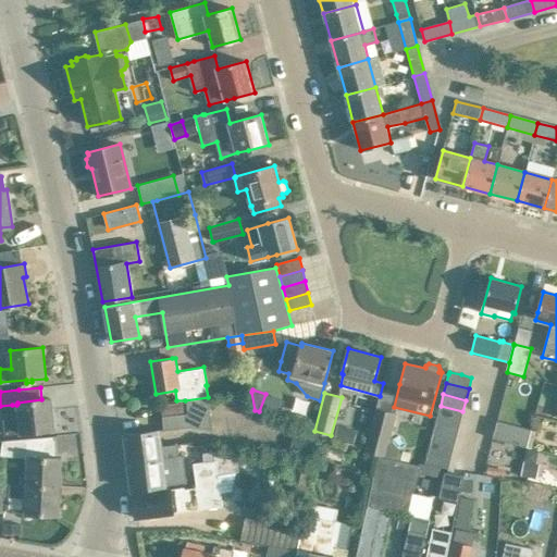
[(184,413),(162,417),(163,428),(187,424),(188,424),(188,417),(210,413),(208,397),(185,400),(186,413),(184,413)]
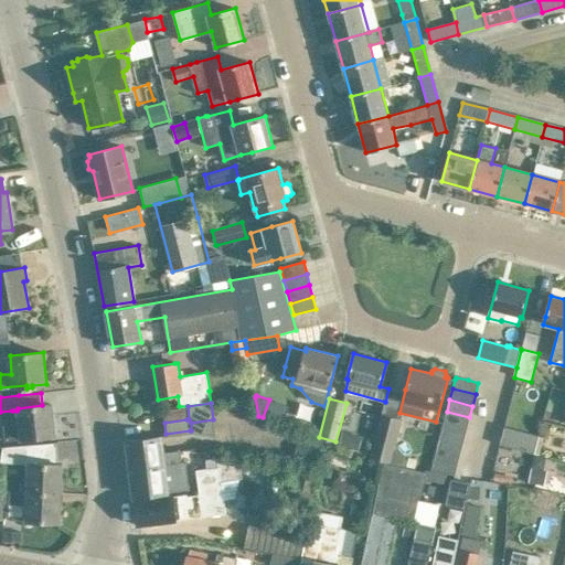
[(20,423),(4,424),(4,425),(6,440),(6,441),(33,438),(55,436),(52,404),(42,405),(18,408),(18,409),(20,423)]
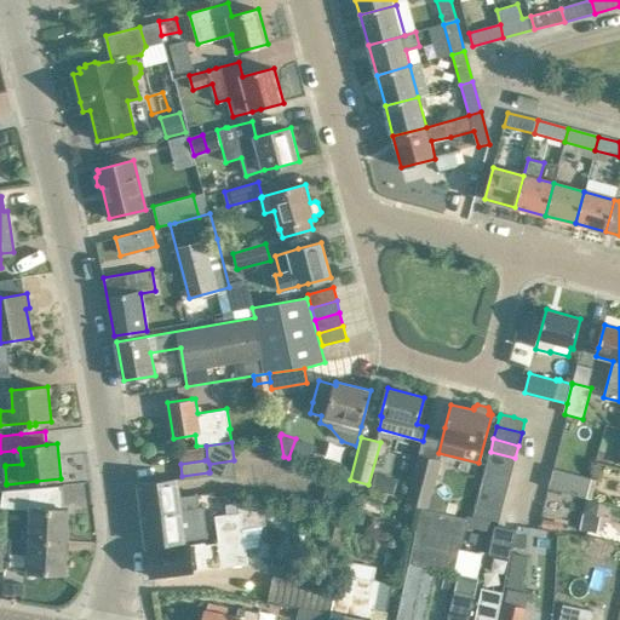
[(204,447),(179,449),(181,464),(205,460),(204,447)]
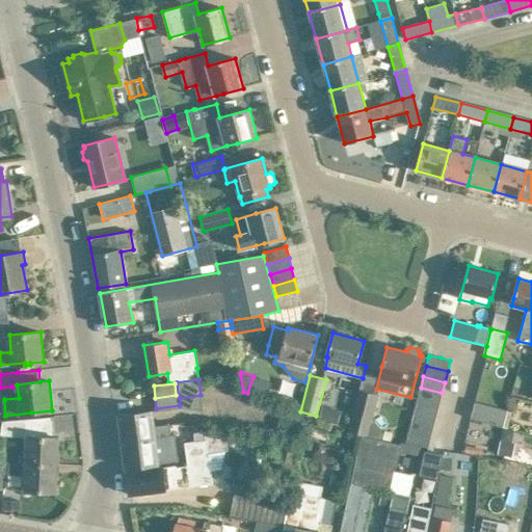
[(439,404),(442,393),(421,388),(418,398),(439,404)]
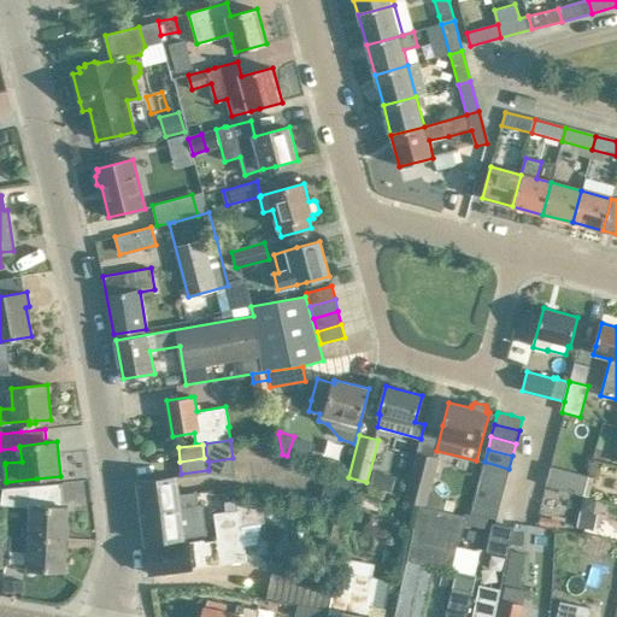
[(421,505),(444,510),(445,504),(442,495),(435,488),(427,486),(433,460),(417,457),(405,500),(421,504),(421,505)]
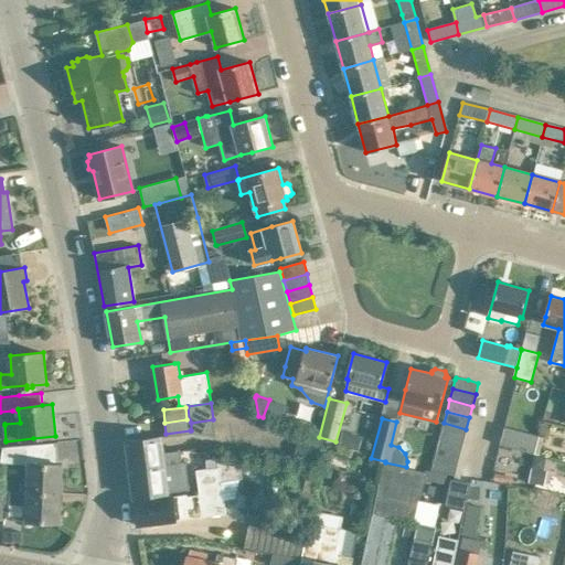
[(440,435),(462,440),(466,429),(444,423),(440,435)]
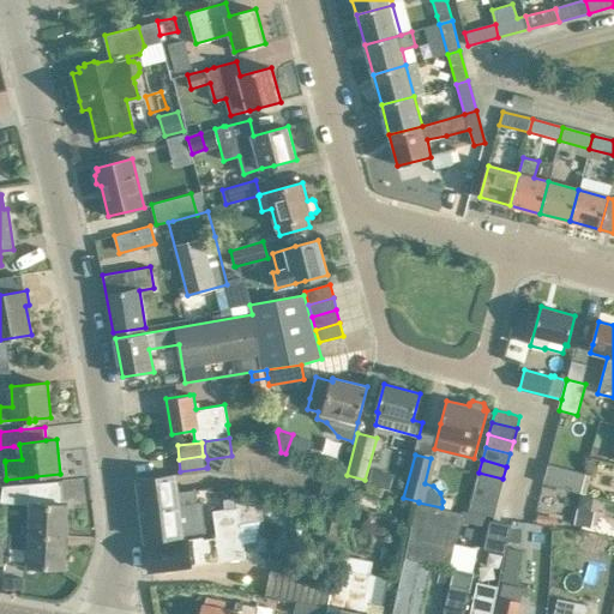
[(543,483),(587,494),(591,475),(548,463),(543,483)]
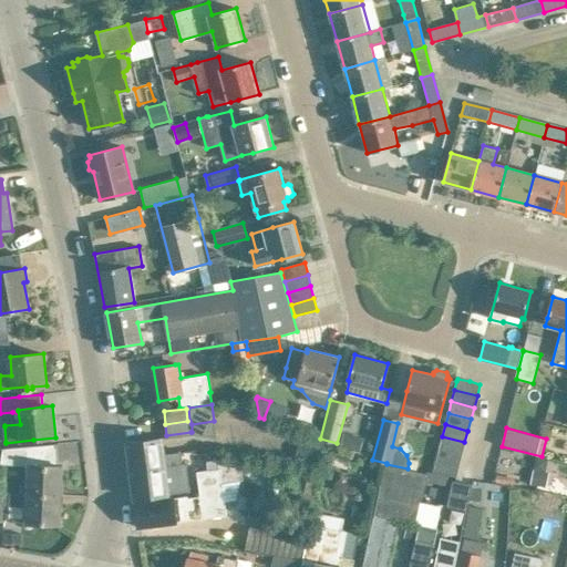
[(462,454),(464,442),(442,436),(439,447),(462,454)]
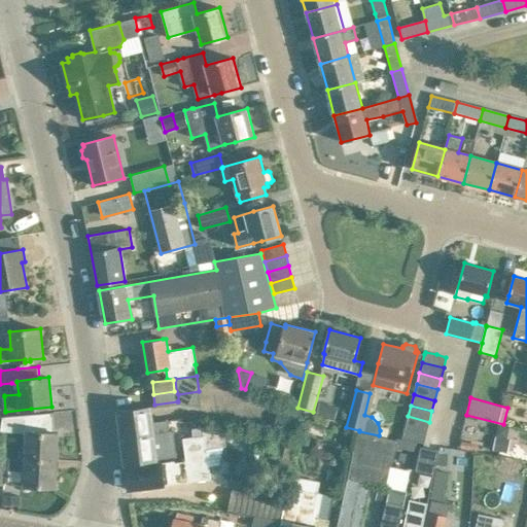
[(150,407),(118,411),(121,436),(170,431),(168,420),(152,422),(150,407)]
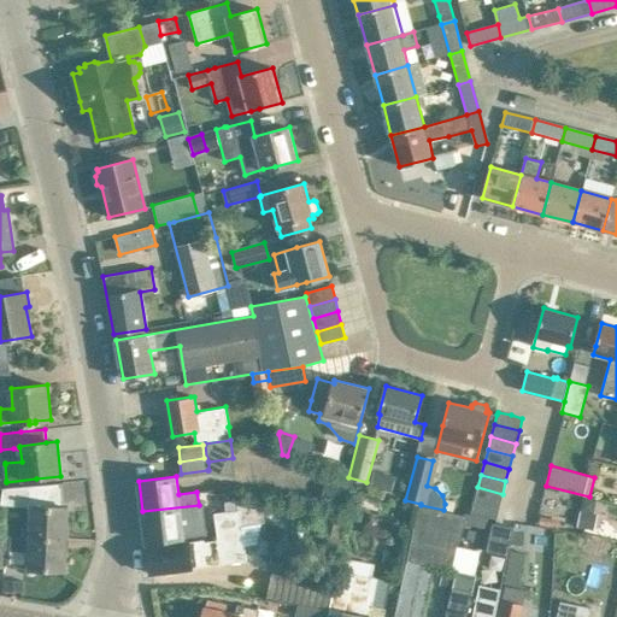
[(499,506),(503,494),(477,487),(475,500),(499,506)]
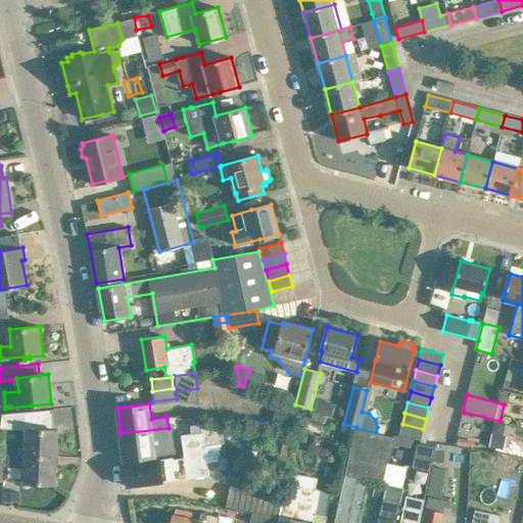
[(159,459),(125,463),(127,486),(129,486),(207,476),(203,445),(224,442),(222,426),(201,424),(202,432),(192,433),(182,435),(185,455),(182,456),(183,459),(174,460),(174,458),(159,460),(159,459)]
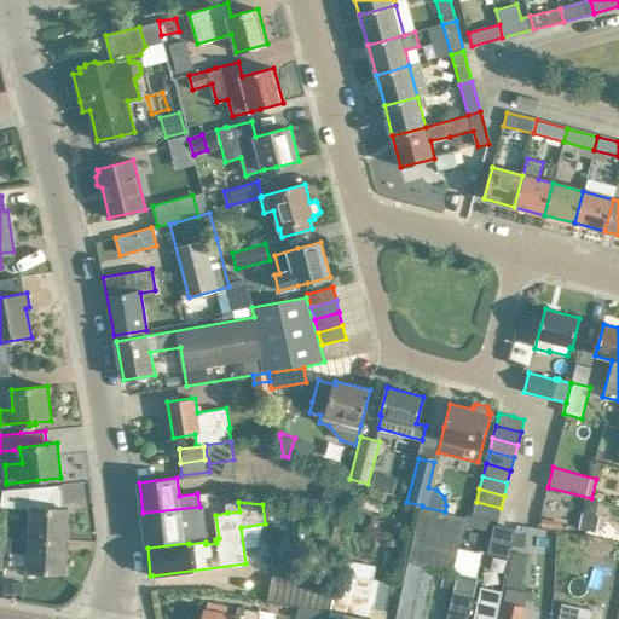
[(237,502),(225,504),(227,513),(239,512),(237,502)]
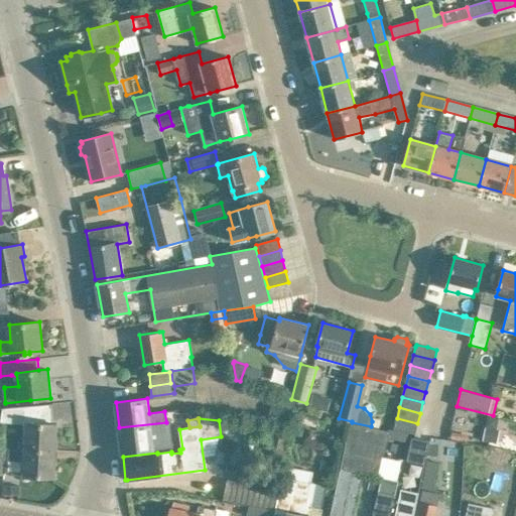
[(414,434),(417,423),(397,418),(394,428),(408,432),(414,434)]
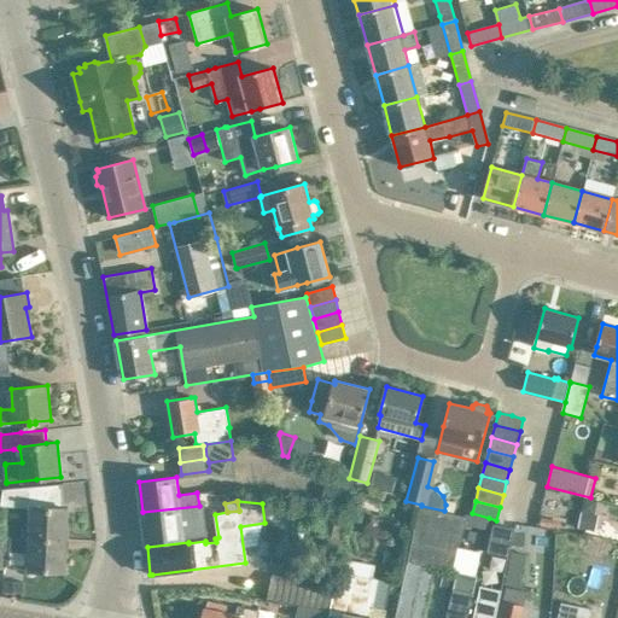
[(23,540),(40,541),(66,542),(69,507),(31,506),(30,524),(23,524),(23,540)]
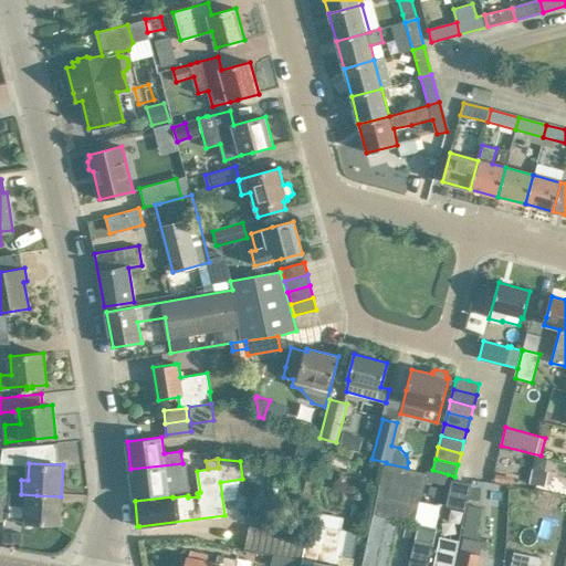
[(182,463),(130,469),(134,499),(190,491),(187,463),(182,463)]
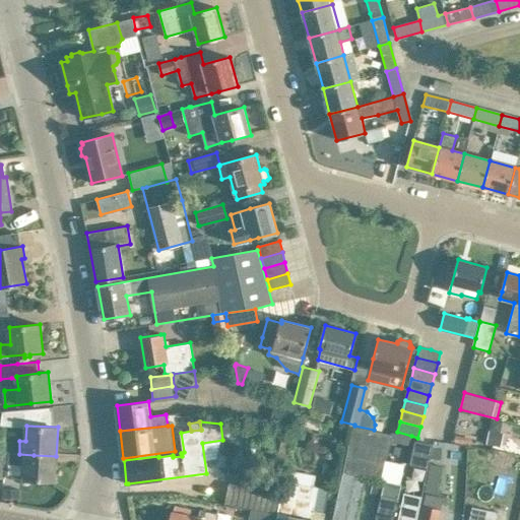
[(353,519),(359,501),(364,477),(381,481),(388,434),(374,431),(374,430),(354,426),(348,451),(344,469),(332,519),(353,519)]
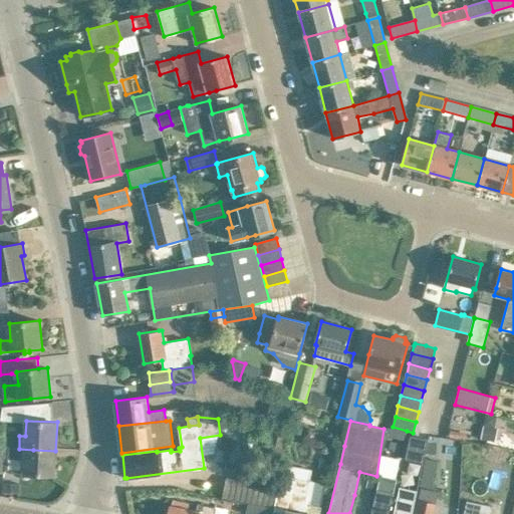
[(280,426),(278,437),(288,439),(291,427),(280,426)]
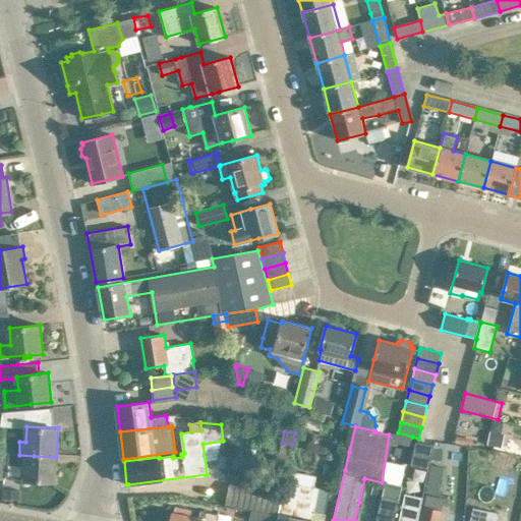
[(392,432),(390,441),(395,442),(410,446),(412,437),(398,432),(397,433),(392,432)]
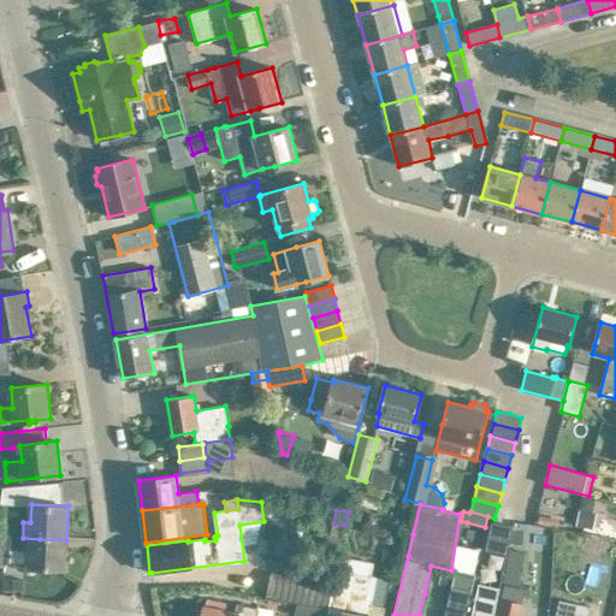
[(561,519),(550,517),(549,526),(558,528),(561,519)]
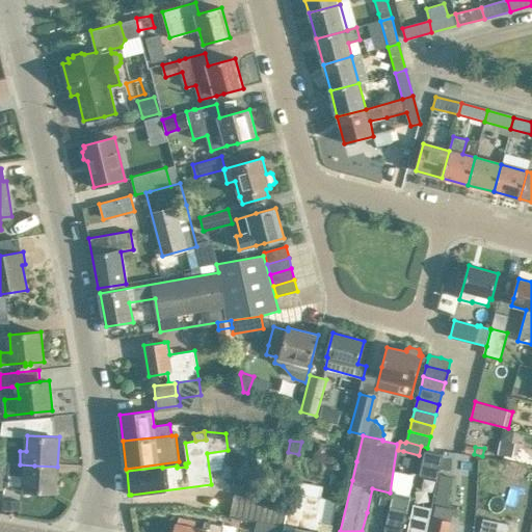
[(282,450),(269,451),(270,467),(283,466),(282,450)]
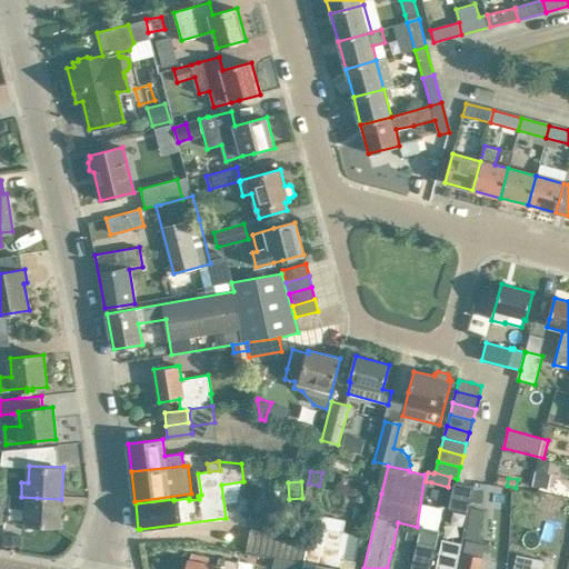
[(455,482),(449,508),(468,512),(472,487),(455,482)]
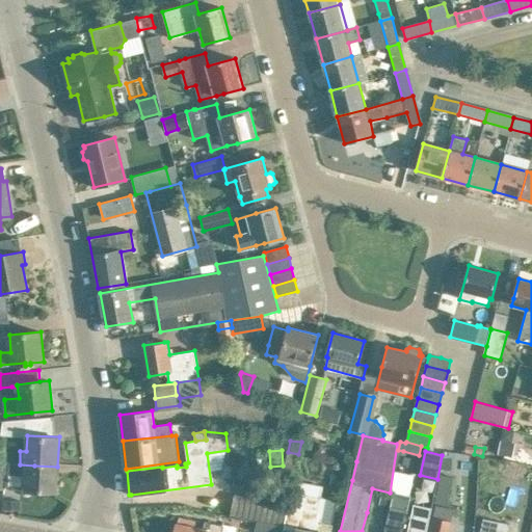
[(56,493),(57,467),(34,466),(20,464),(8,463),(6,475),(25,476),(24,490),(56,493)]
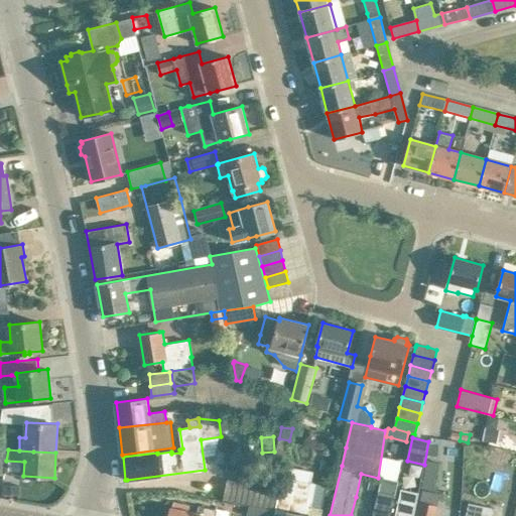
[(279,490),(278,490),(274,509),(275,510),(289,512),(287,515),(320,515),(323,510),(311,508),(316,484),(311,482),(313,472),(292,468),(292,467),(284,466),(279,490)]
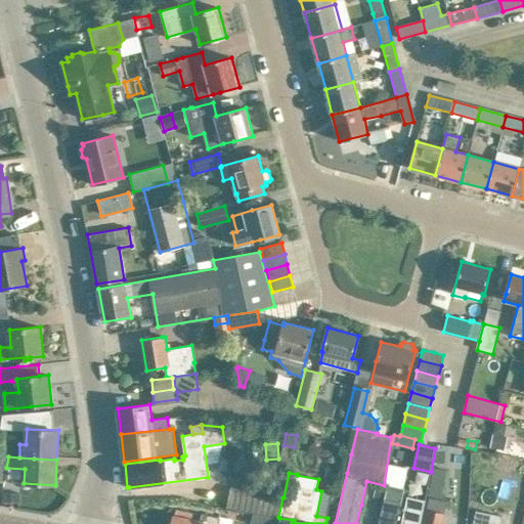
[(399,493),(416,495),(418,481),(401,479),(399,493)]
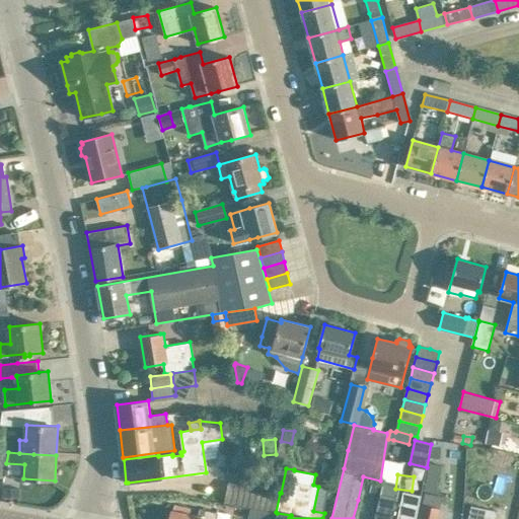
[(426,479),(423,491),(436,494),(439,482),(426,479)]
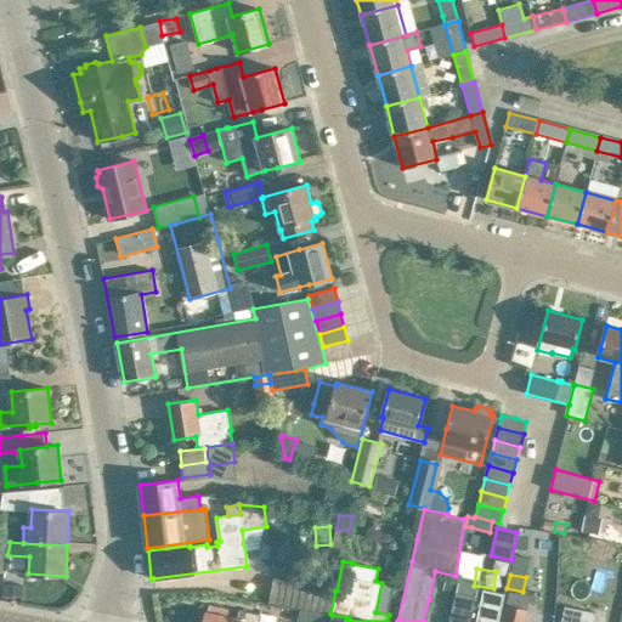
[(300,609),(300,610),(329,616),(331,614),(335,591),(275,578),(270,604),(300,609)]
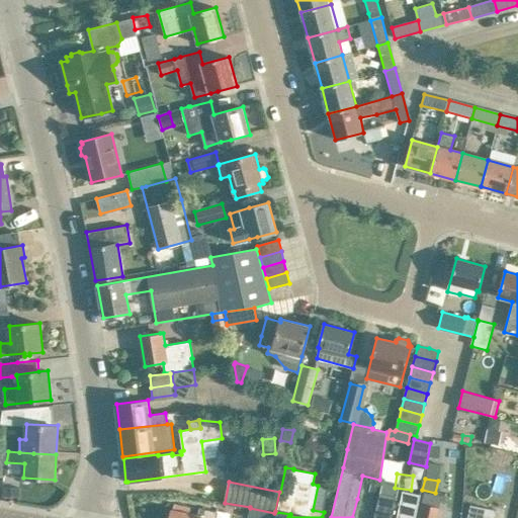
[(19,488),(3,487),(2,497),(19,497),(19,488)]
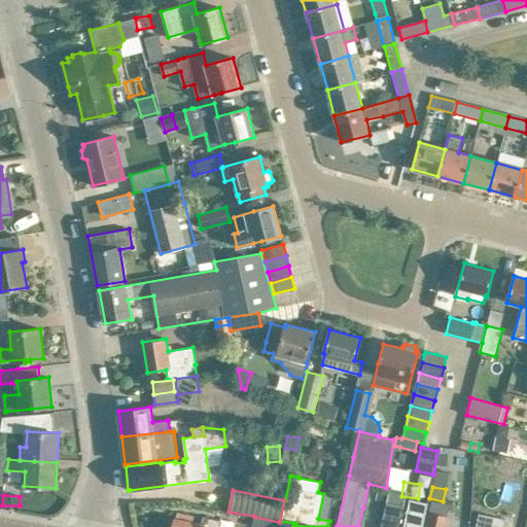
[(395,526),(401,498),(388,495),(380,526),(395,526)]
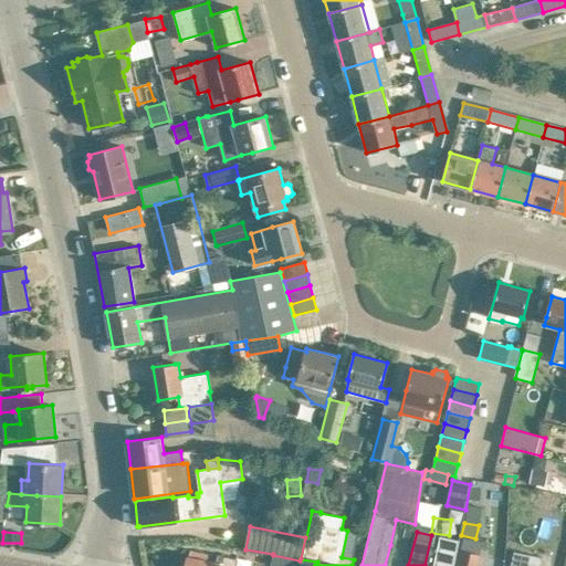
[(474,553),(477,541),(463,538),(463,540),(458,565),(479,565),(482,555),(474,553)]
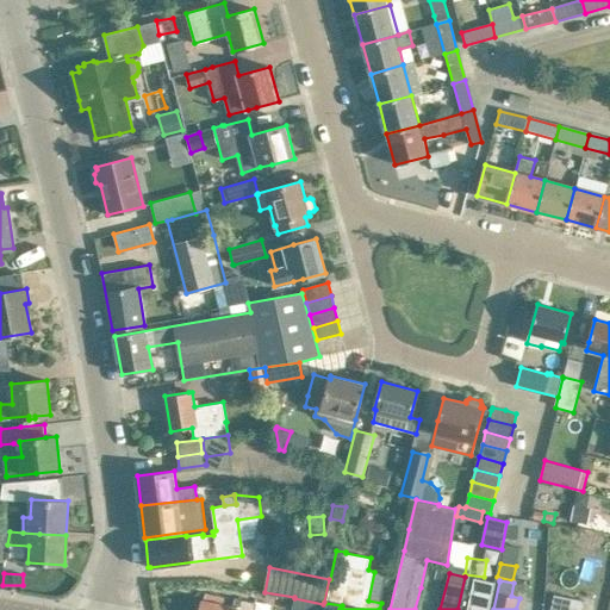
[(582,609),(584,601),(554,595),(549,609),(582,609)]
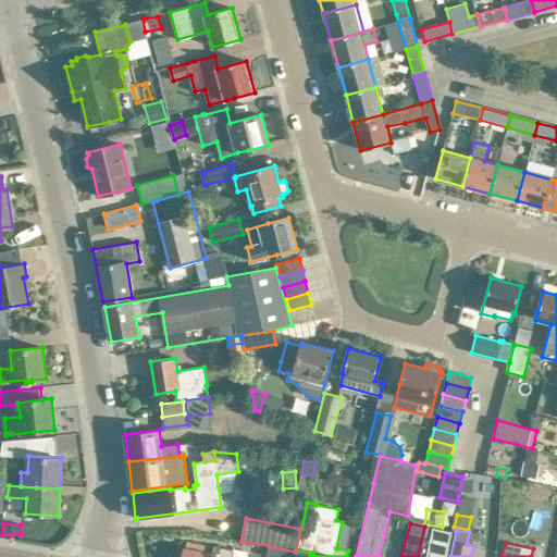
[(295,556),(297,551),(296,549),(295,552),(269,546),(267,556),(295,556)]
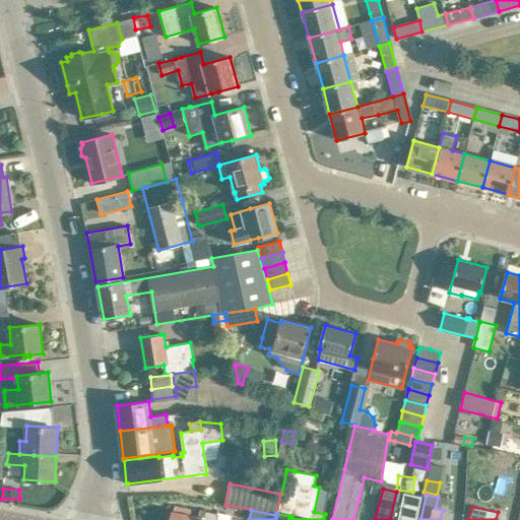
[(200,511),(199,517),(171,512),(169,519),(216,519),(218,515),(200,511)]
